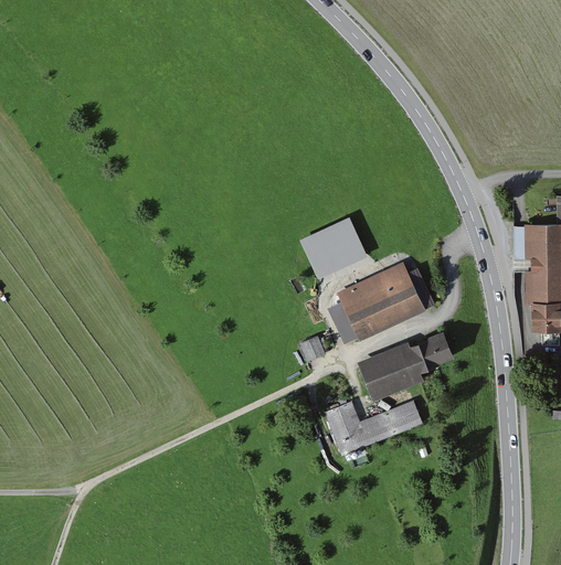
[(558,224),(524,225),(525,258),(533,258),(533,269),(525,269),(526,305),(532,304),(533,331),(560,330),(560,195),(557,196),(558,224)]
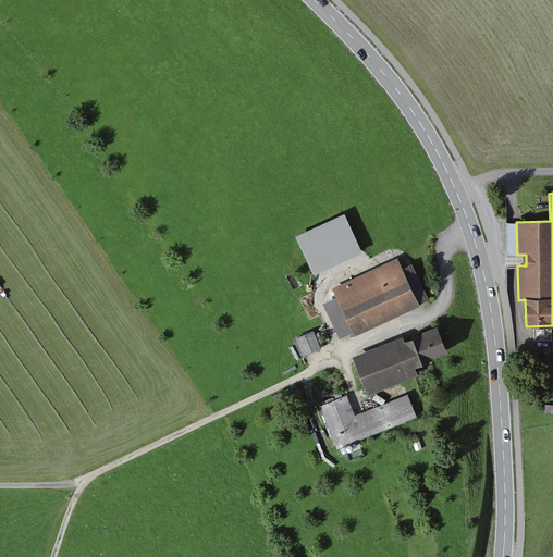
[(344,217),(296,237),(312,274),(360,254),(344,217)]
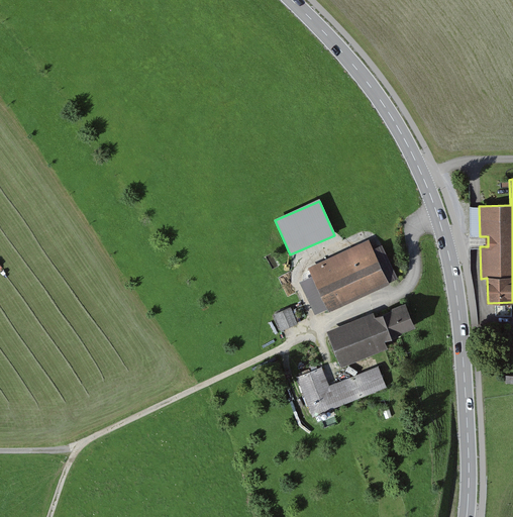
[(312,276),(301,281),(316,313),(325,309),(328,315),(390,285),(368,239),(308,268),(312,276)]
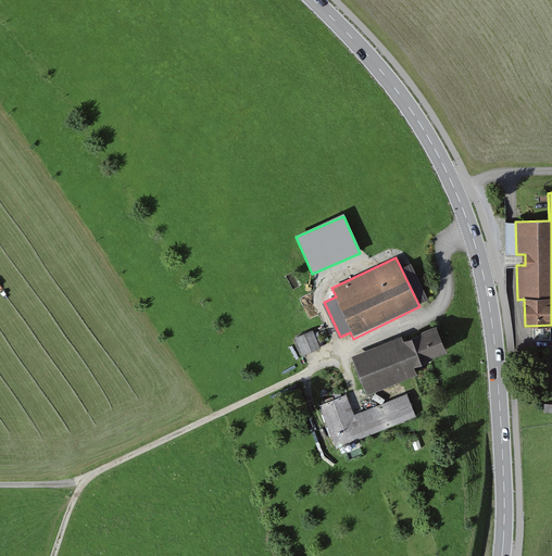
[(404,337),(354,355),(368,394),(421,375),(417,366),(450,354),(440,327),(405,340),(404,337)]
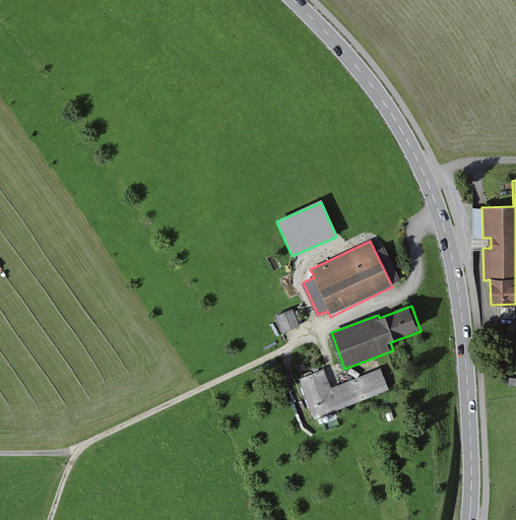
[(292,310),(274,316),(280,333),(298,327),(292,310)]
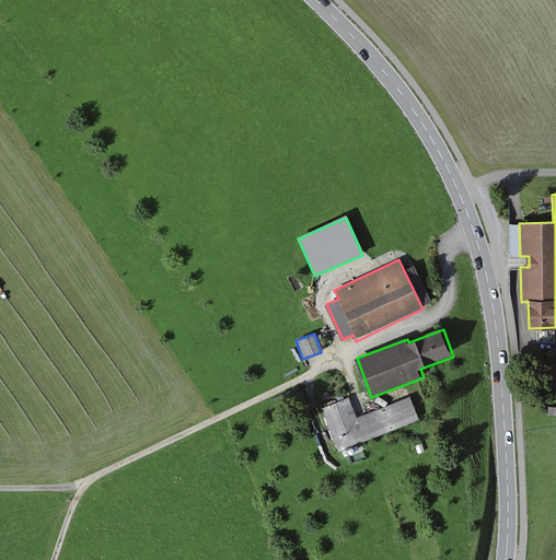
[(347,397),(321,408),(336,451),(418,421),(409,397),(355,418),(347,397)]
